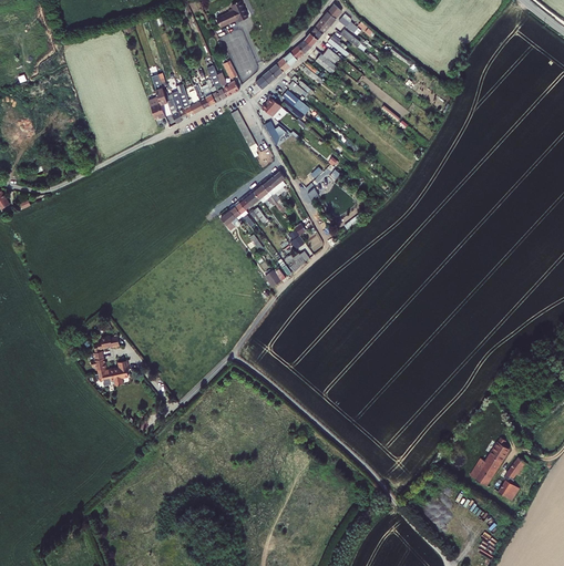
[(247,19),(241,3),(237,4),(244,20),(247,19)]
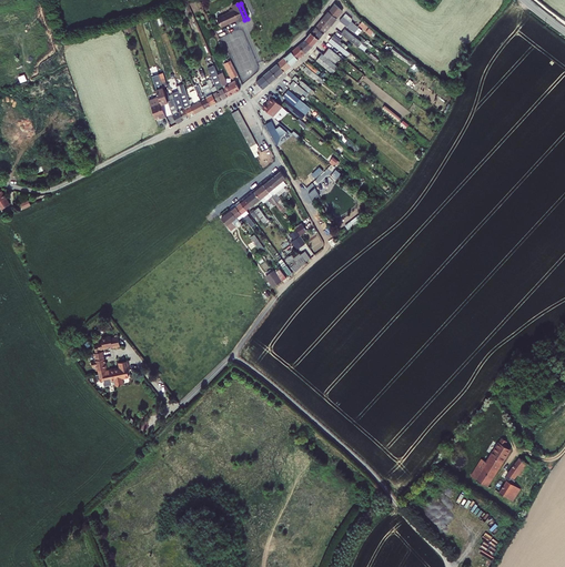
[(343,11),(334,3),(328,11),(336,19),(343,11)]
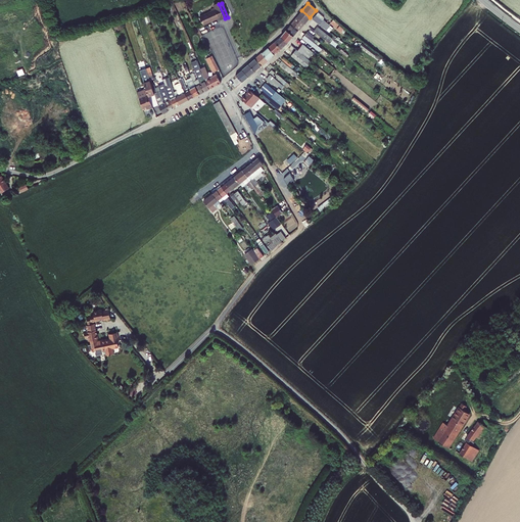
[(225,18),(219,4),(214,6),(215,9),(210,10),(210,12),(198,17),(202,26),(219,18),(220,21),(225,18)]
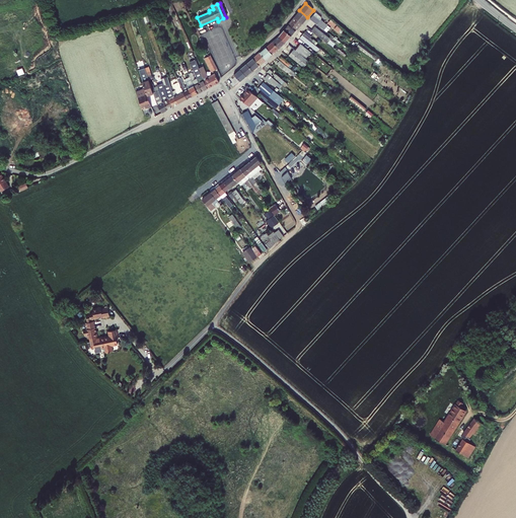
[(299,10),(294,16),(302,23),(307,17),(299,10)]
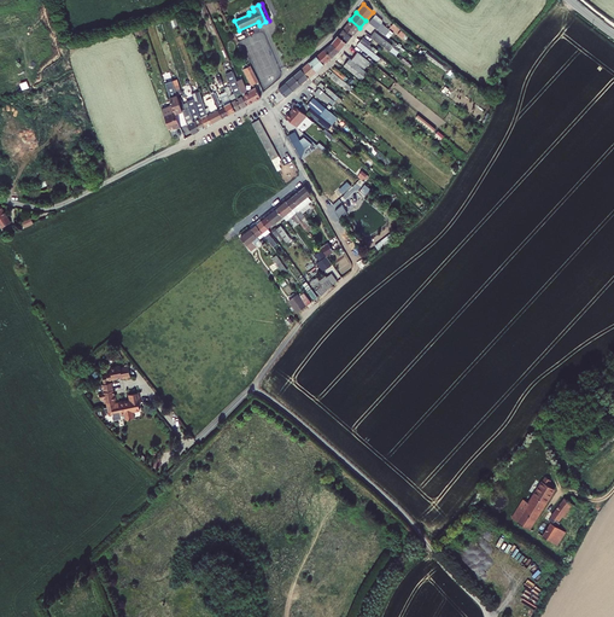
[(360,28),(350,19),(344,28),(352,35),(360,28)]
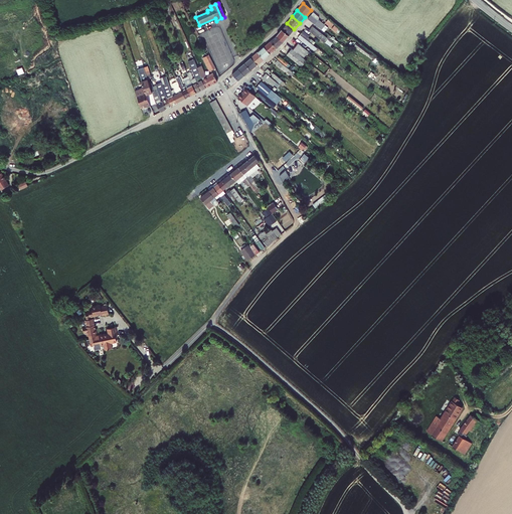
[(313,19),(309,16),(308,18),(311,21),(318,27),(321,23),(315,17),(313,19)]
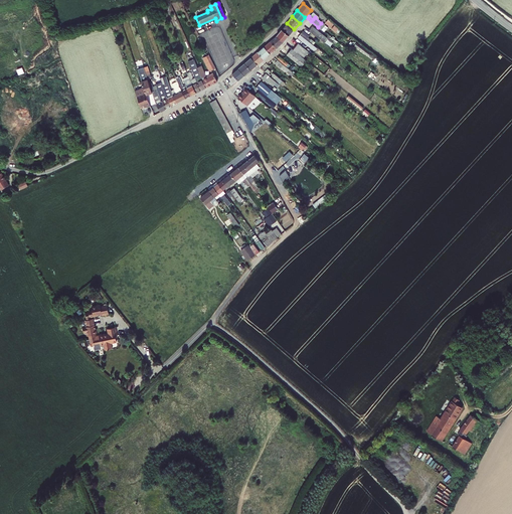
[(289,35),(294,29),(287,23),(282,29),(289,35)]
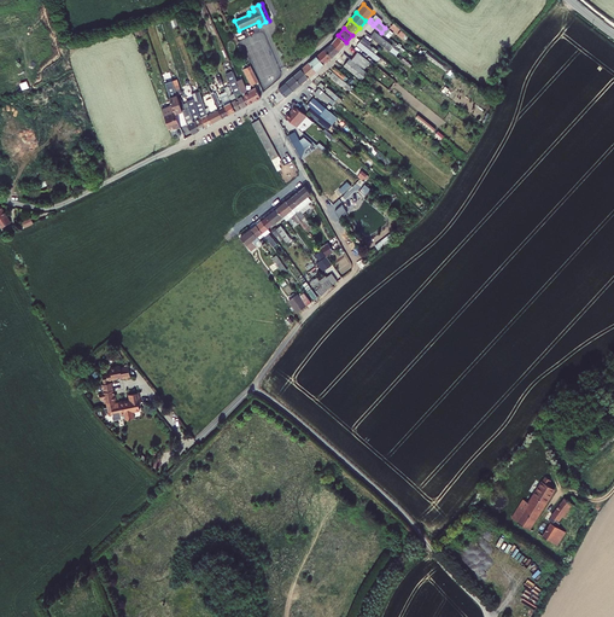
[(374,33),(370,38),(386,50),(389,51),(392,47),(374,33)]
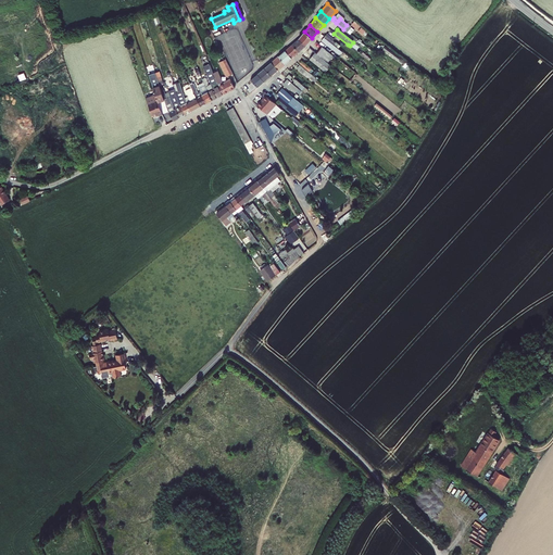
[(312,38),(304,32),(298,38),(306,46),(312,38)]
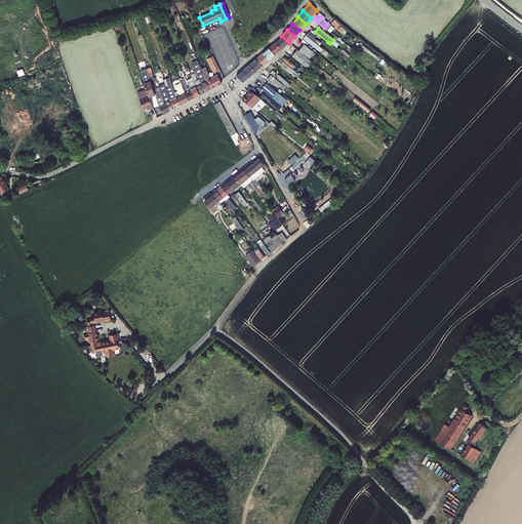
[(307,35),(316,42),(317,40),(308,33),(307,35)]
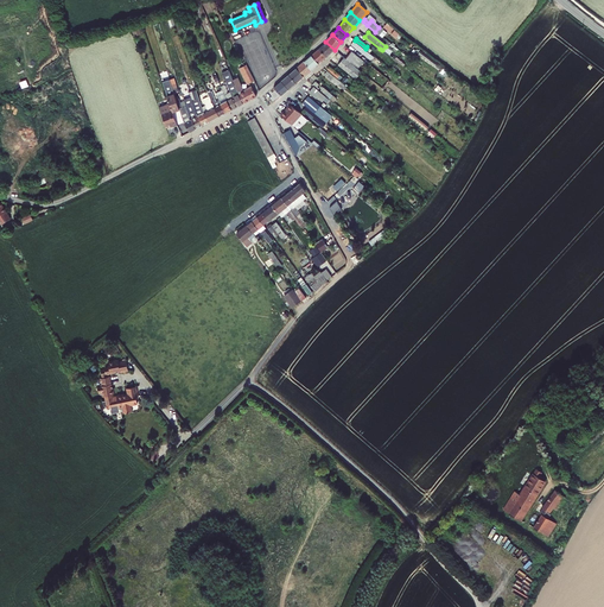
[(362,52),(366,49),(355,40),(353,44),(362,52)]
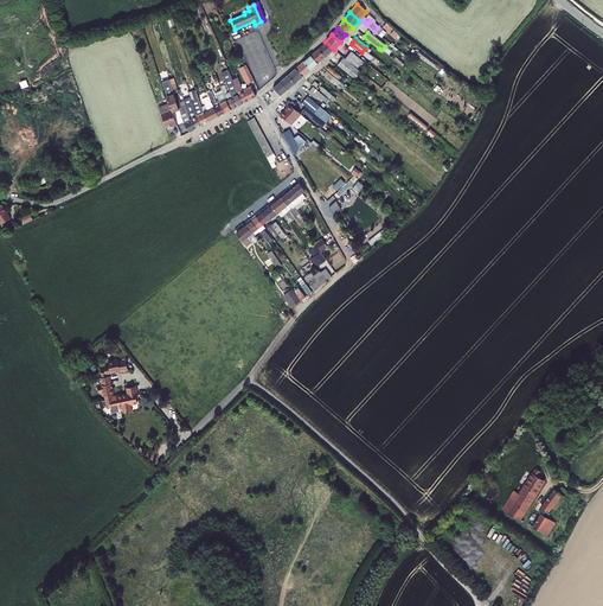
[(325,57),(334,50),(325,42),(318,49),(325,57)]
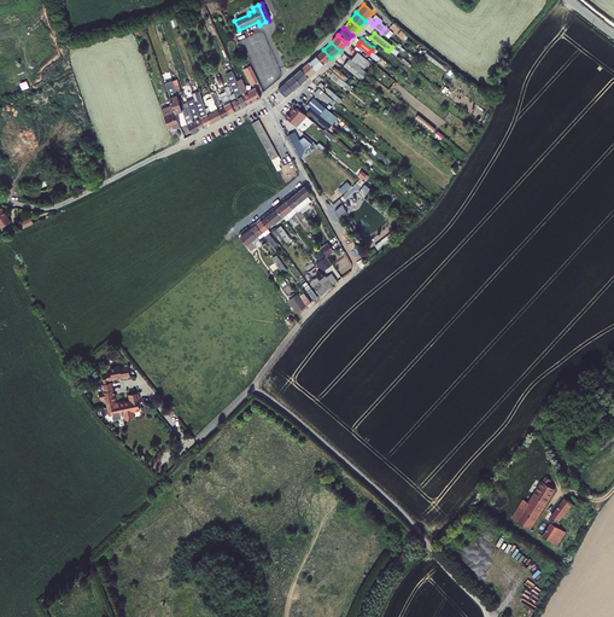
[(316,56),(323,64),(331,58),(323,50),(316,56)]
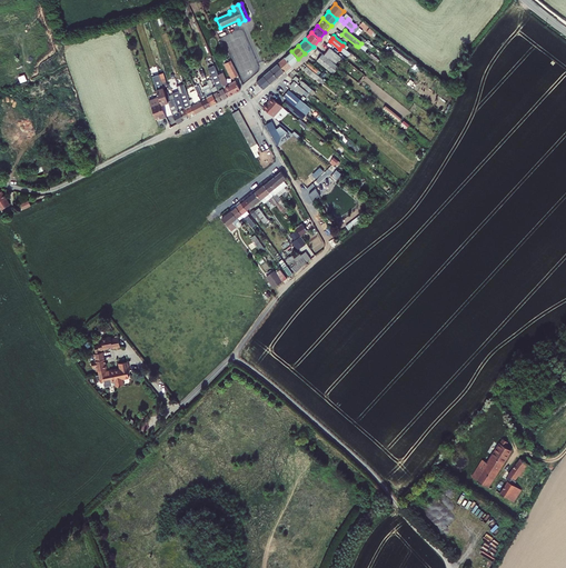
[(340,57),(329,48),(324,56),(335,65),(340,57)]
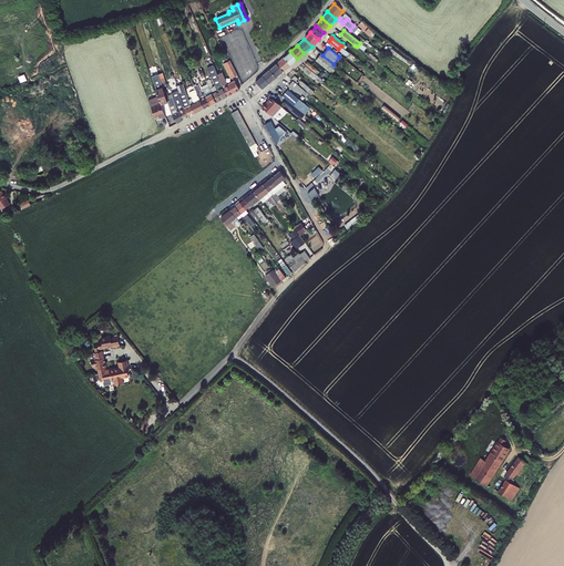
[(290,51),(283,58),(289,65),(297,59),(290,51)]
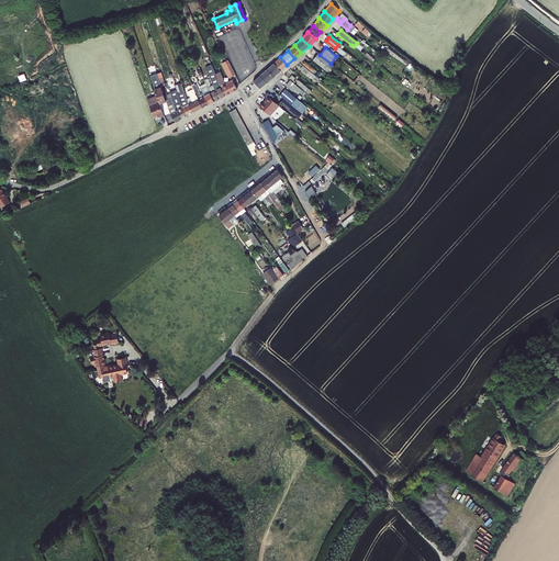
[(334,66),(331,64),(320,55),(319,54),(313,59),(328,73),(334,66)]
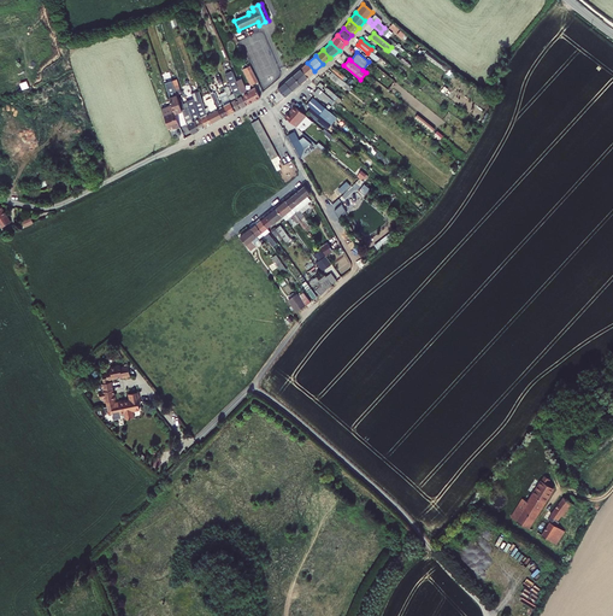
[(314,71),(307,63),(300,69),(307,77),(314,71)]
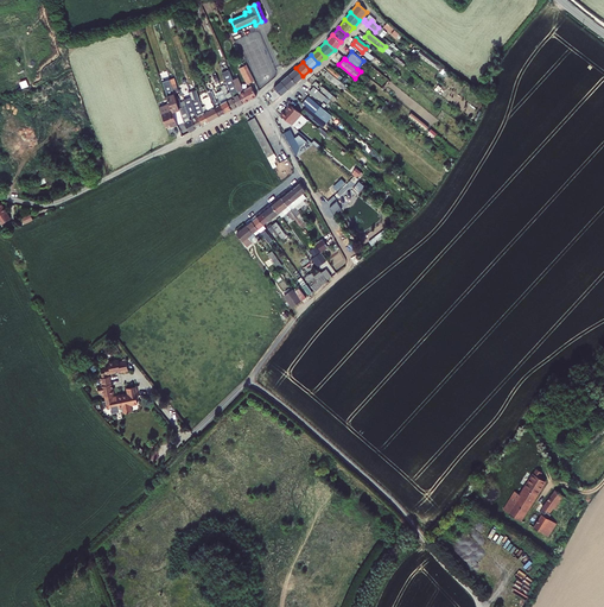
[(329,65),(326,69),(337,77),(339,74),(329,65)]
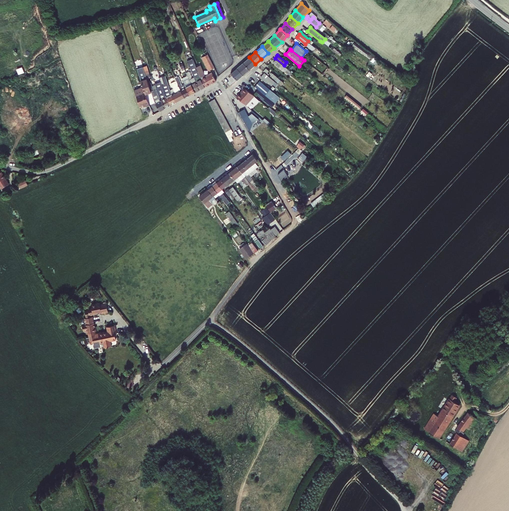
[(204,86),(200,79),(197,80),(195,77),(197,77),(193,68),(192,68),(190,62),(189,62),(186,56),(184,57),(194,79),(199,89),(204,86)]
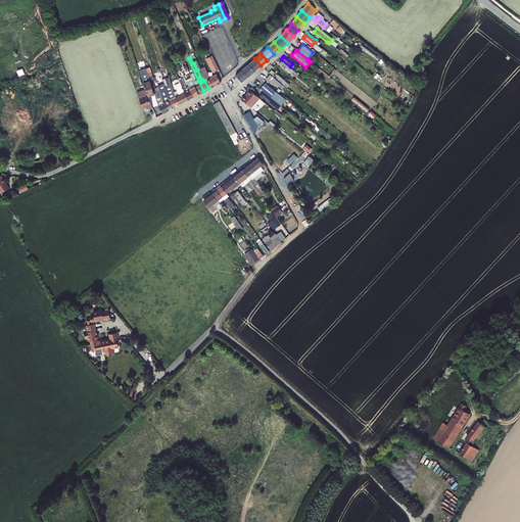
[(211,57),(208,59),(214,70),(218,68),(211,57)]
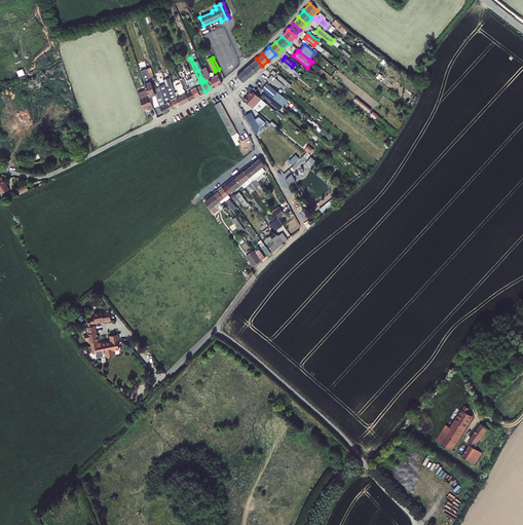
[(256,59),(249,64),(256,71),(262,66),(256,59)]
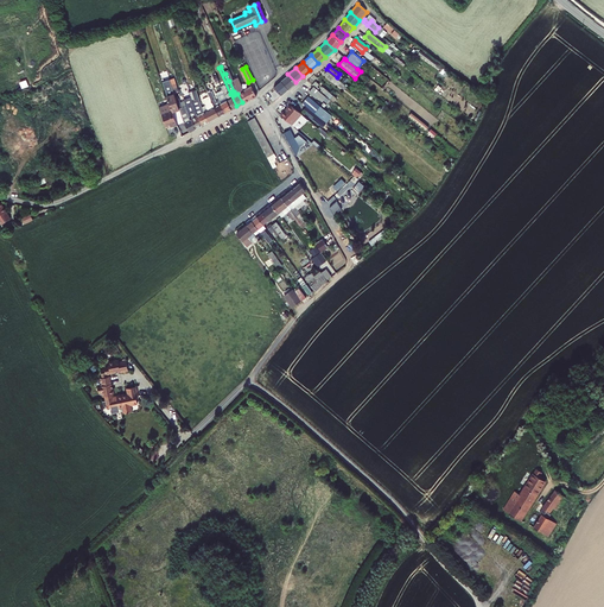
[(332,82),(336,77),(328,70),(324,74),(332,82)]
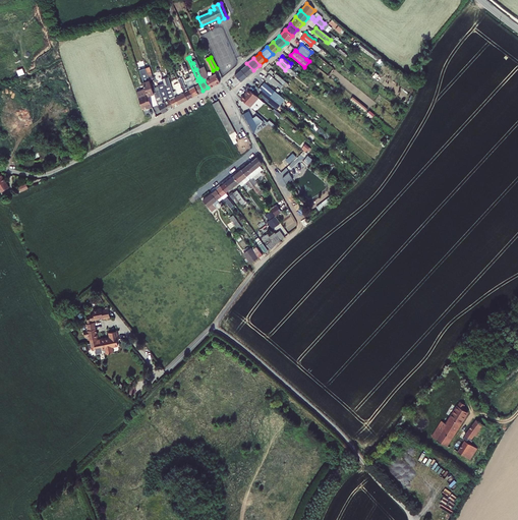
[(253,70),(246,63),(240,69),(246,76),(253,70)]
